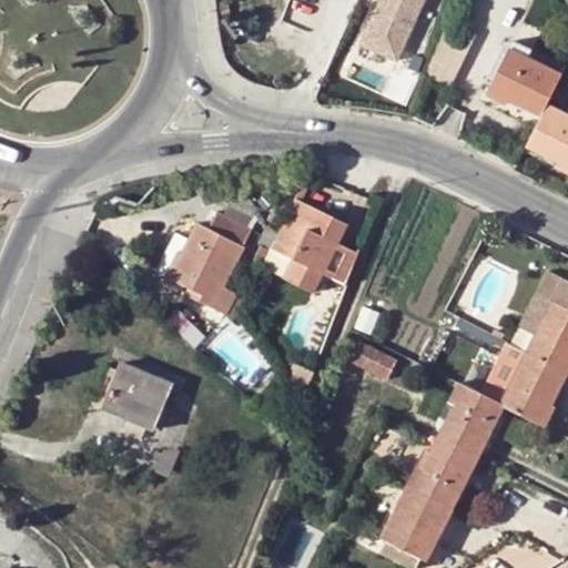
[(385,0),(371,46),(408,58),(426,0),(385,0)]
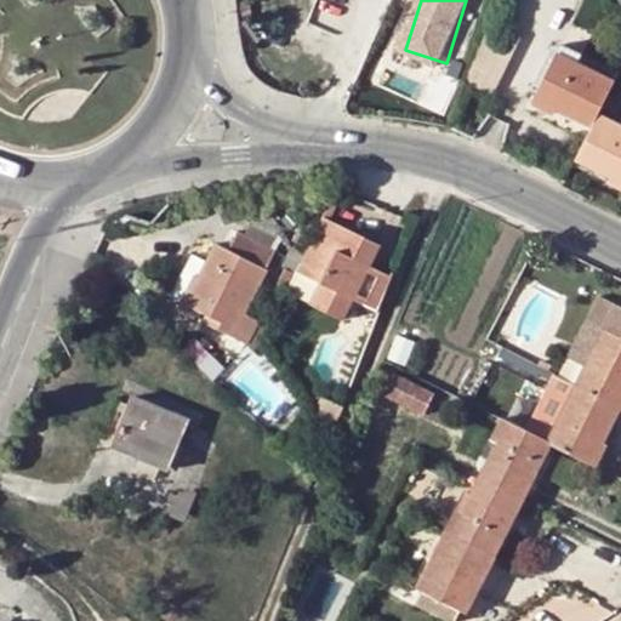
[(520,39),(496,27),(477,67),(501,79),(520,39)]
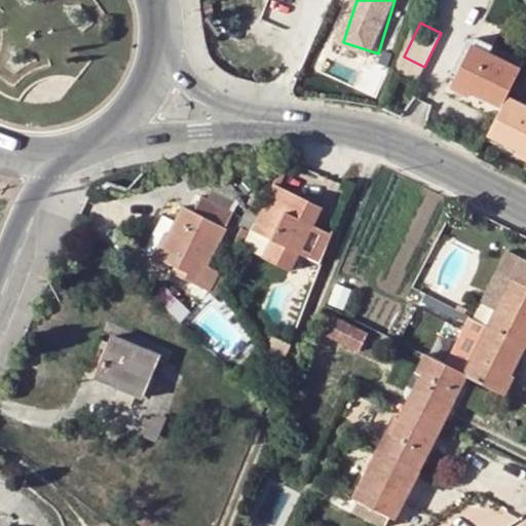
[(474,37),(470,45),(487,54),(490,46),(474,37)]
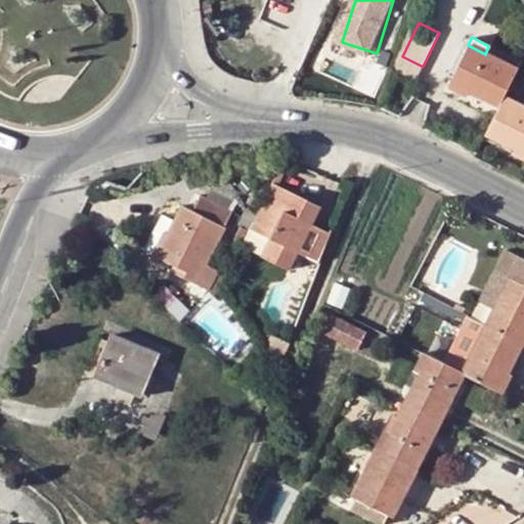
[(485,54),(468,45),(450,82),(469,92),(499,106),(504,96),(516,70),(485,54)]
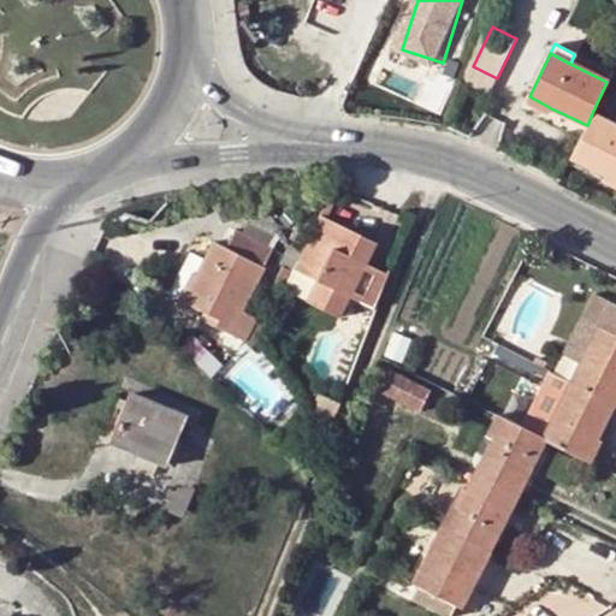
[(551,108),(529,96),(526,104),(549,113),(551,108)]
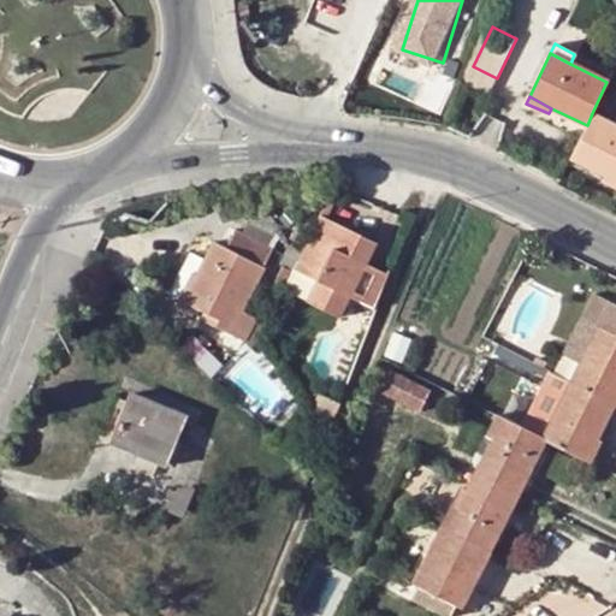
[(615,124),(592,113),(587,125),(569,159),(604,176),(602,182),(615,188),(615,124)]
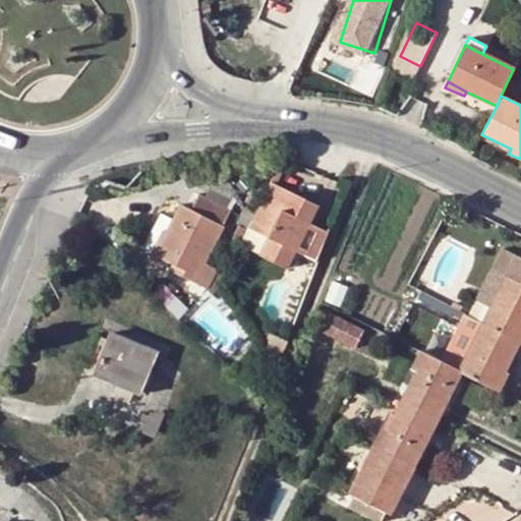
[(221,170),(211,189),(242,206),(243,203),(221,170)]
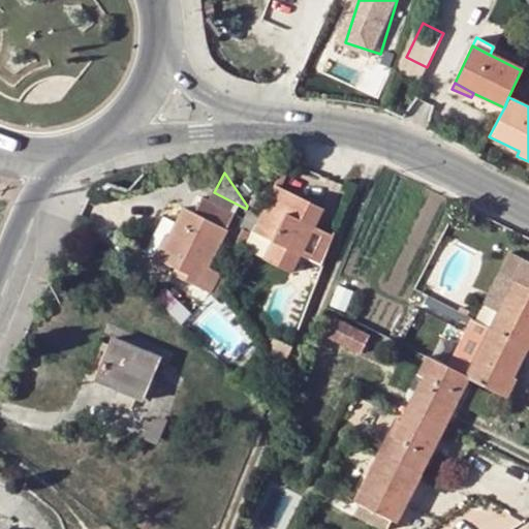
[(291,274),(300,255),(319,265),(333,235),(313,224),(319,213),(287,197),(289,191),(275,184),(274,185),(252,232),(272,243),(262,260),(291,274)]
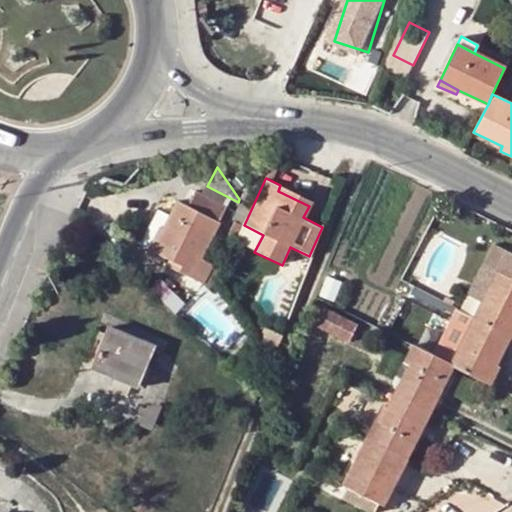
[(205,184),(201,192),(227,205),(235,208),(238,202),(207,186),(205,184)]
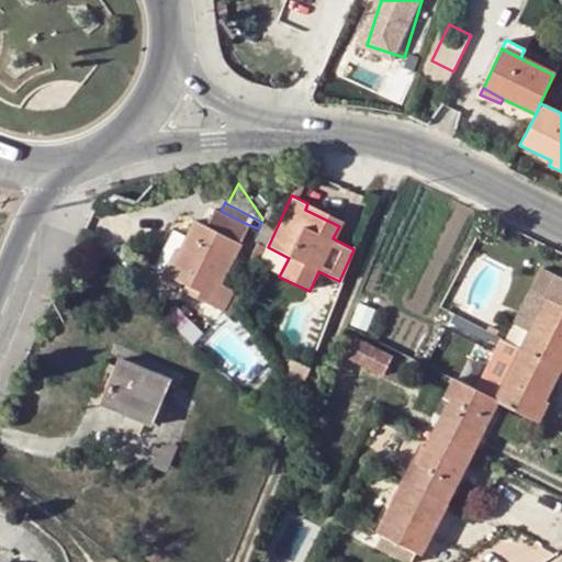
[(305,210),(339,226),(343,220),(307,203),(305,210)]
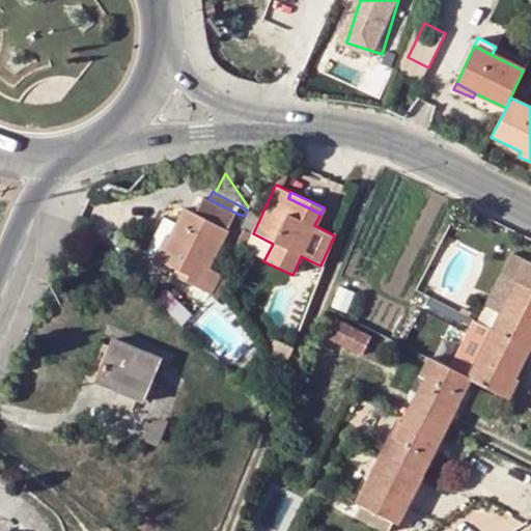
[(193,214),(186,211),(171,238),(167,235),(156,257),(177,269),(175,276),(212,294),(221,276),(208,269),(235,213),(208,199),(202,196),(193,214)]
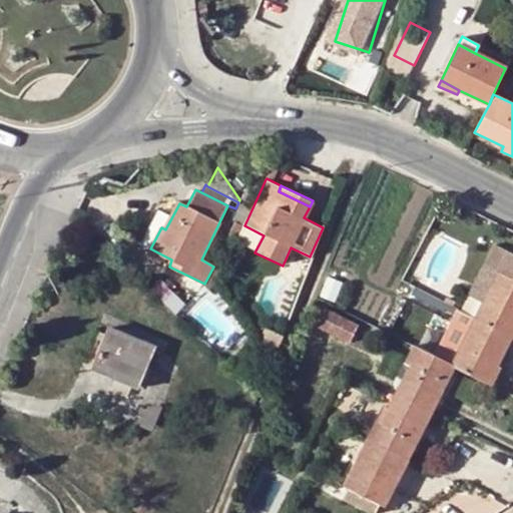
[(235,242),(243,227),(234,222),(222,249),(229,254),(235,242)]
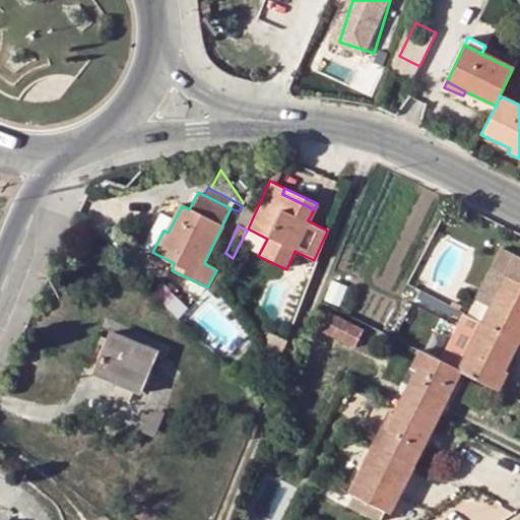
[(247,231),(239,246),(258,256),(267,239),(248,229),(247,231)]
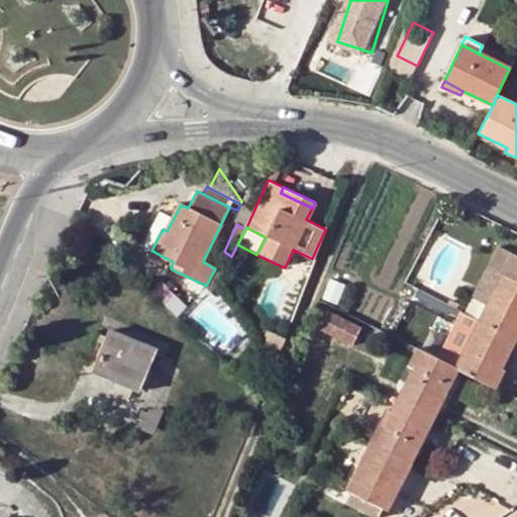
[(516,259),(511,255),(479,320),(516,338),(516,336),(516,259)]
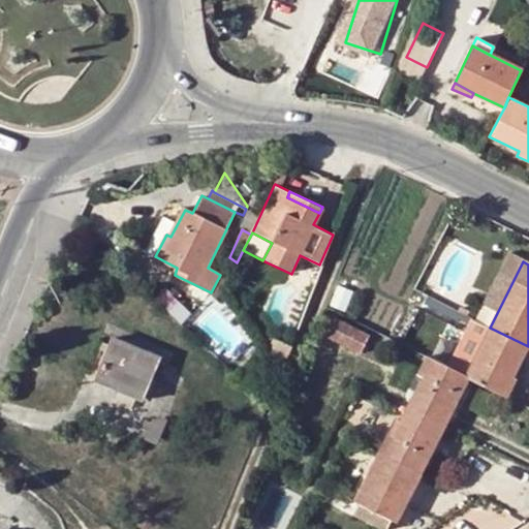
[(490,328),(514,280),(500,274),(476,319),(490,328)]
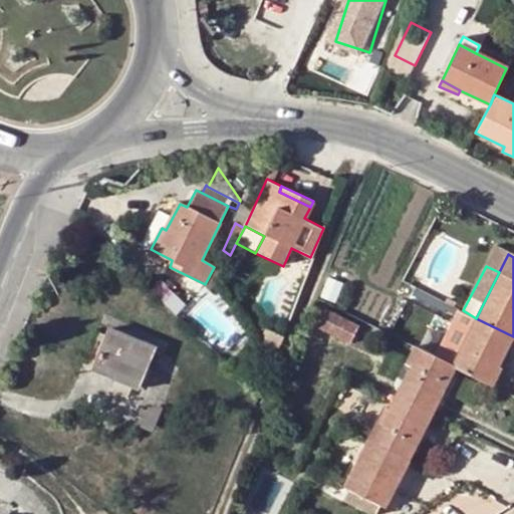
[(334,278),(326,298),(339,302),(347,283),(334,278)]
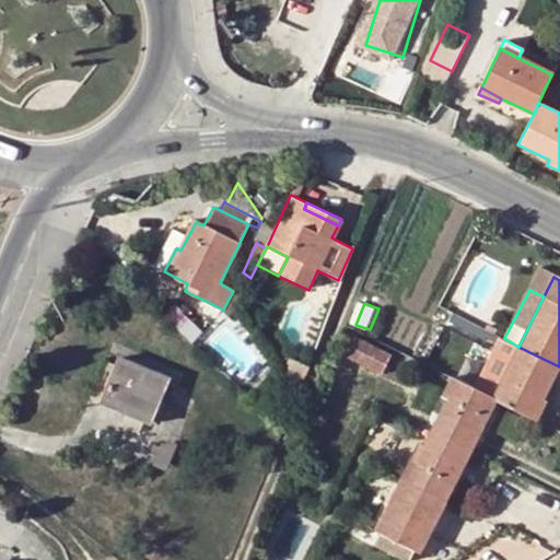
[(392,354),(357,336),(347,357),(382,374),(392,354)]
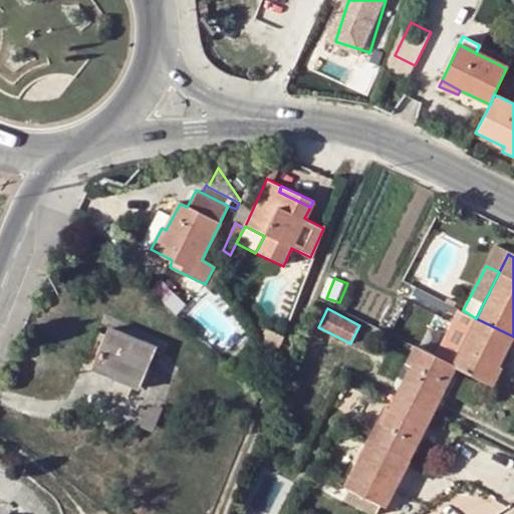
[(513,336),(476,318),(453,364),(456,366),(489,382),(498,364),(513,336)]
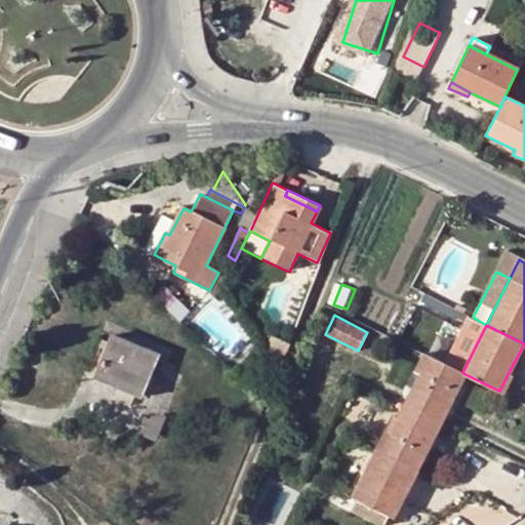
[(265,347),(280,366),(289,342),(272,334),(265,347)]
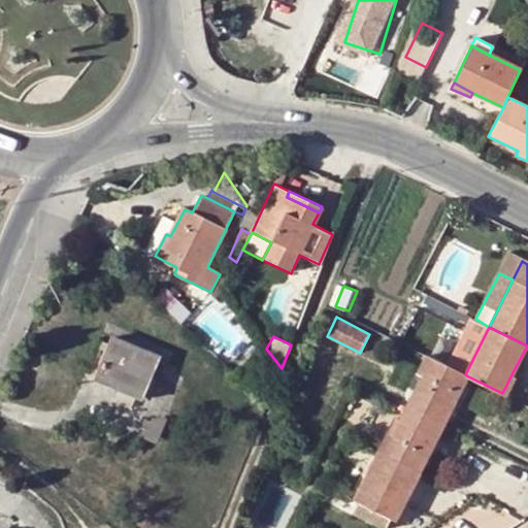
[(161,356),(111,337),(95,382),(120,392),(137,399),(143,401),(149,389),(155,391),(160,381),(153,376),(161,356)]
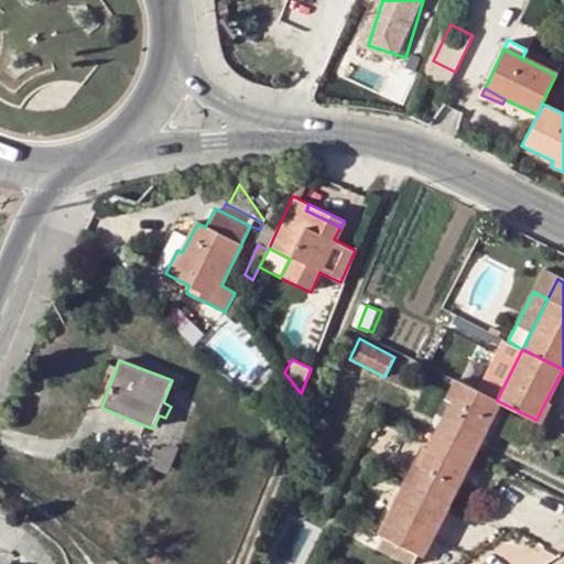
[(449,400),(459,381),(455,379),(444,398),(449,400)]
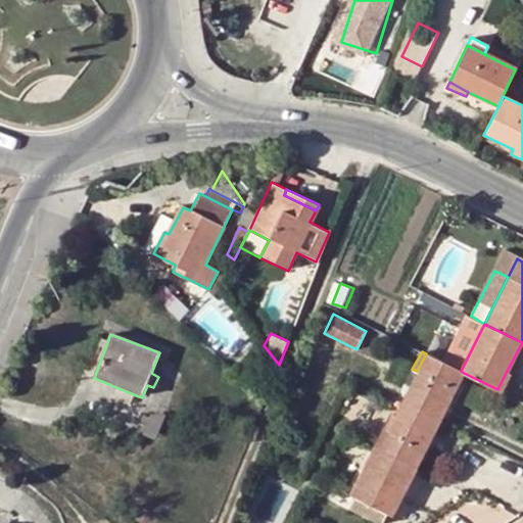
[(464,373),(461,371),(426,353),(417,371),(403,401),(439,420),(464,373)]
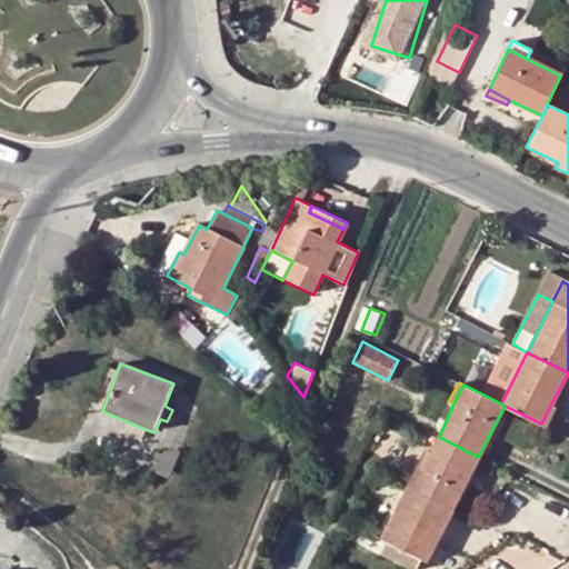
[(556,407),(551,403),(541,423),(546,427),(556,407)]
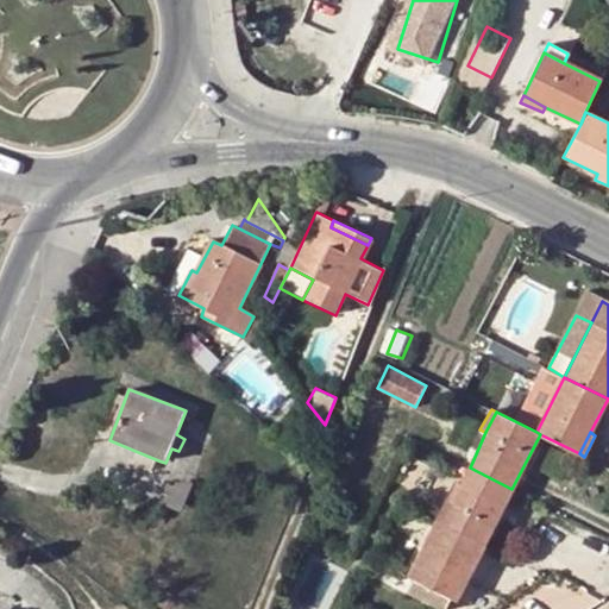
[(158,460),(138,452),(132,465),(152,472),(158,460)]
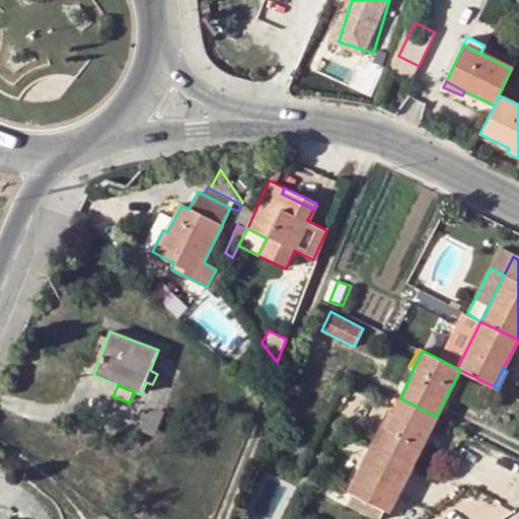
[(413,464),(436,417),(400,398),(393,411),(388,410),(371,443),(376,446),(413,464)]
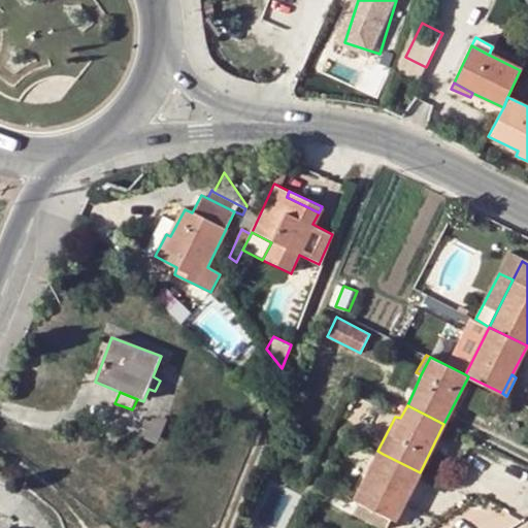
[(368,483),(383,454),(377,451),(362,480),(368,483)]
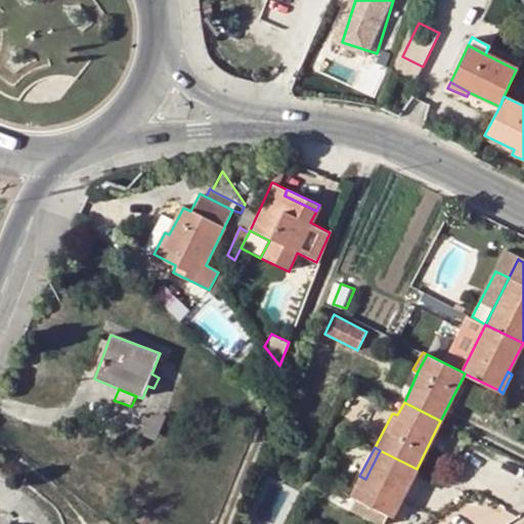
[(392,516),(417,469),(380,450),(365,479),(359,476),(351,494),(356,497),(387,514),(392,516)]
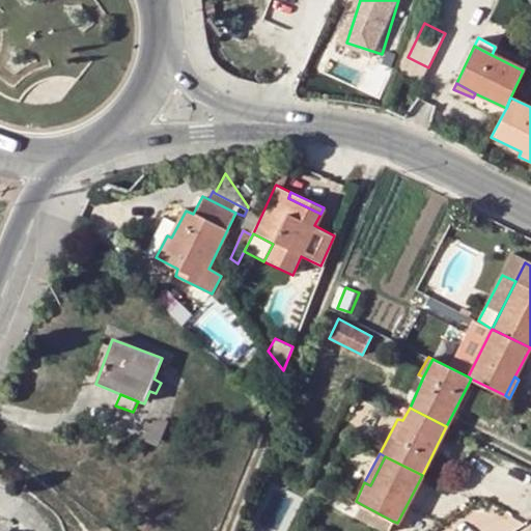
[(386,530),(387,530),(392,521),(361,504),(356,515),(386,530)]
